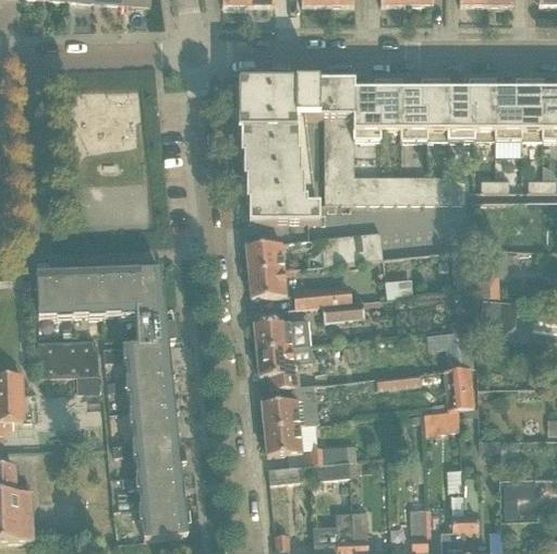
[(353,92),(353,82),(318,83),(318,86),(297,86),(297,83),(238,83),(238,132),(241,132),(241,155),(243,155),(243,178),(246,178),(246,201),(249,201),(249,224),(319,224),(319,204),(307,204),(307,197),(304,197),(304,175),(302,175),(302,152),(299,152),(299,129),(297,129),(297,119),(325,119),(325,205),(354,205),(354,178),(354,143),(353,143),(353,92)]
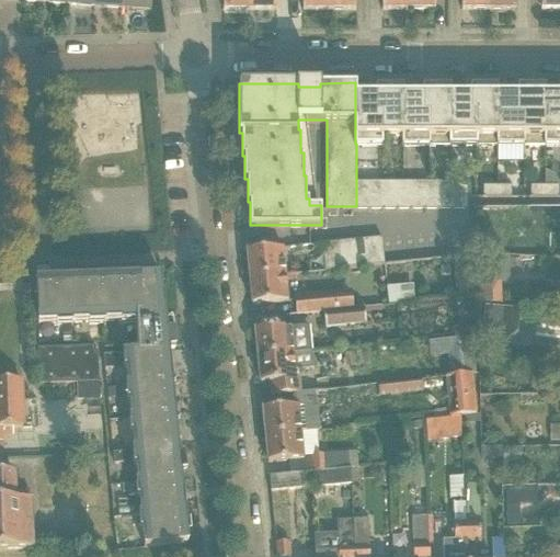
[(403,134),(403,92),(403,82),(377,82),(377,92),(377,113),(381,113),(383,134),(403,134)]
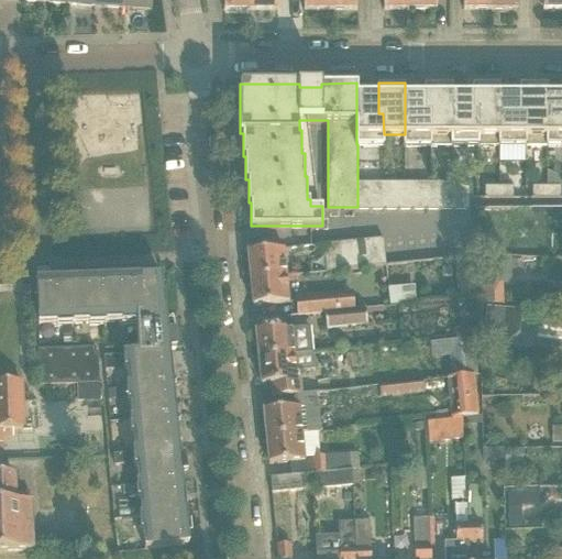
[(452,144),(452,92),(452,83),(426,83),(426,92),(426,113),(431,113),(431,144),(452,144)]
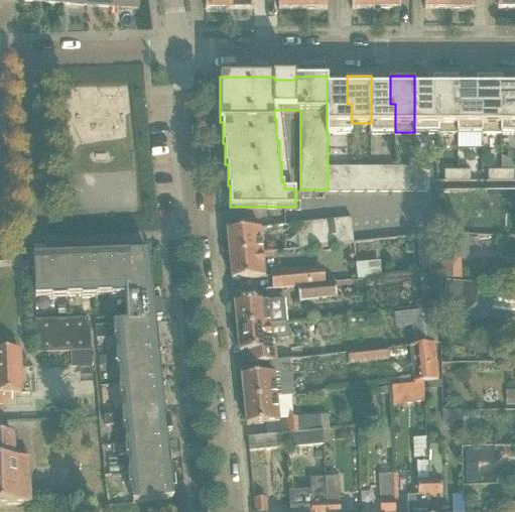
[(458,132),(458,85),(458,76),(433,76),(433,85),(433,104),(438,104),(438,132),(458,132)]
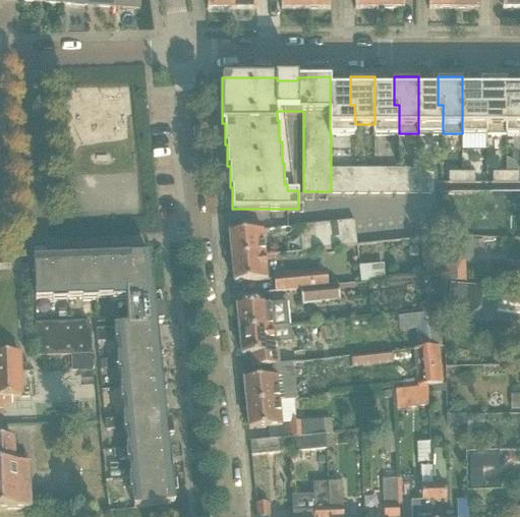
[(506,132),(506,85),(506,76),(481,76),(481,85),(481,105),(486,105),(486,132),(506,132)]
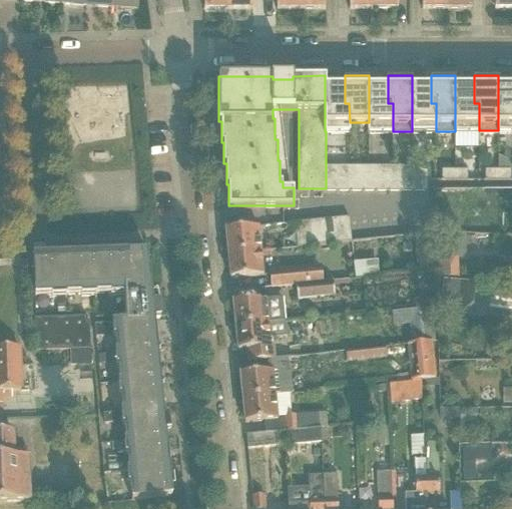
[(511,83),(498,84),(498,130),(511,130),(511,83)]
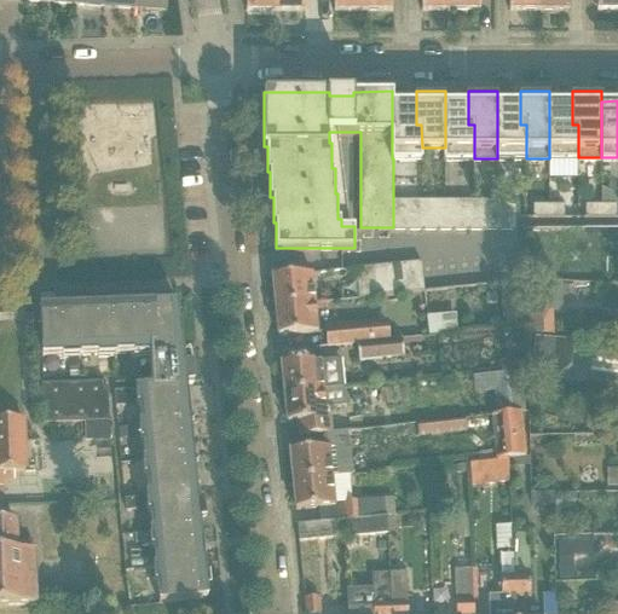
[(422,148),(421,125),(416,125),(416,102),(392,102),(392,158),(393,158),(422,158),(422,148)]
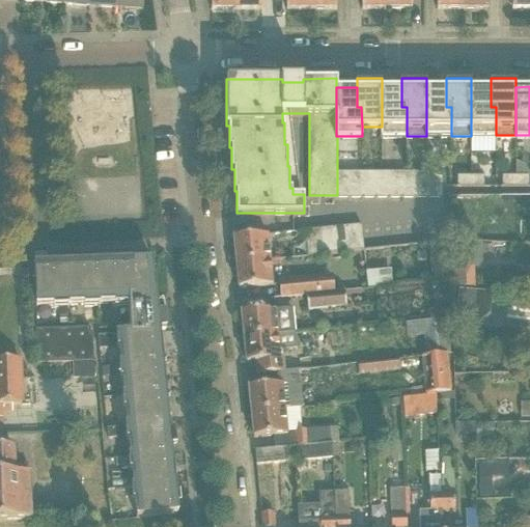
[(407,136),(407,107),(401,107),(401,87),(382,87),(382,127),(382,136),(407,136)]
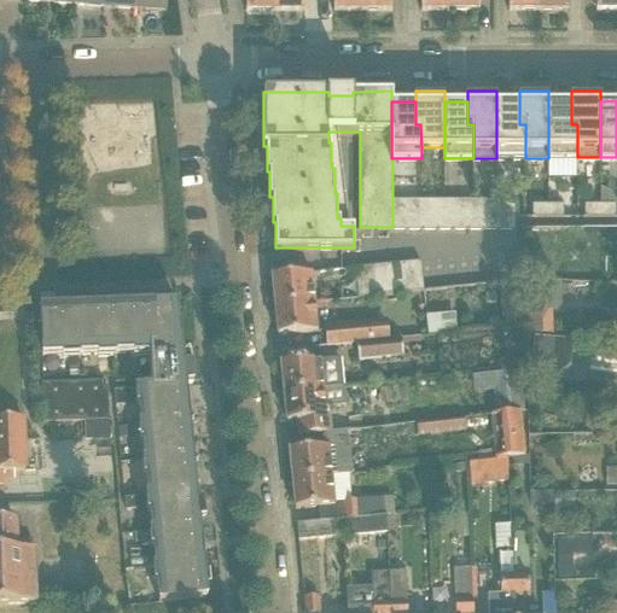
[(525,158),(525,124),(519,124),(519,101),(496,101),(496,158),(525,158)]
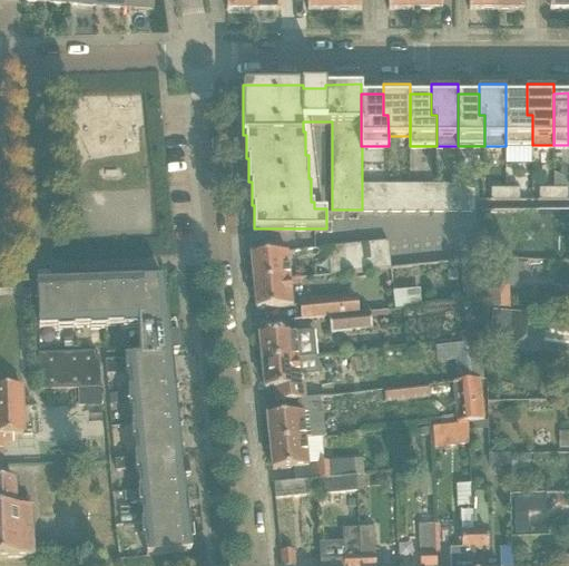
[(532,145),(532,115),(527,115),(527,94),(506,94),(506,146),(532,145)]
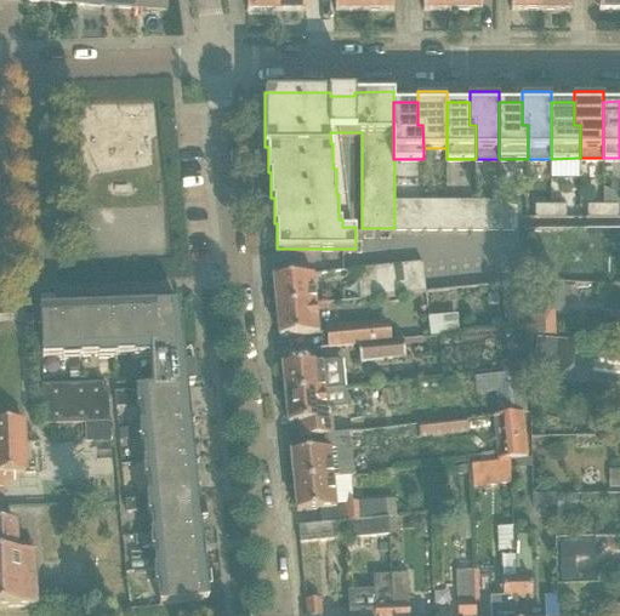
[(409,198),(394,198),(394,228),(409,228),(409,198)]
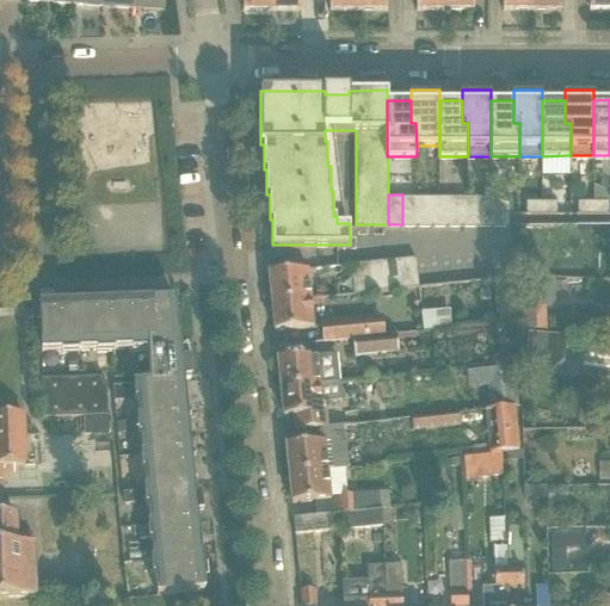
[(418,195),(402,195),(402,224),(418,224),(418,195)]
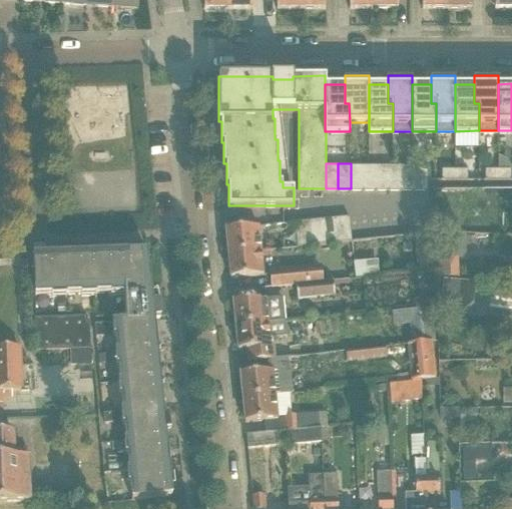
[(364,163),(351,163),(351,188),(364,188),(364,163)]
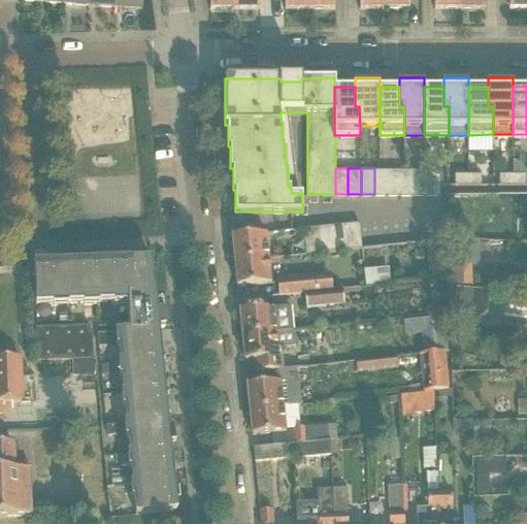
[(388,168),(374,168),(374,194),(387,194),(388,168)]
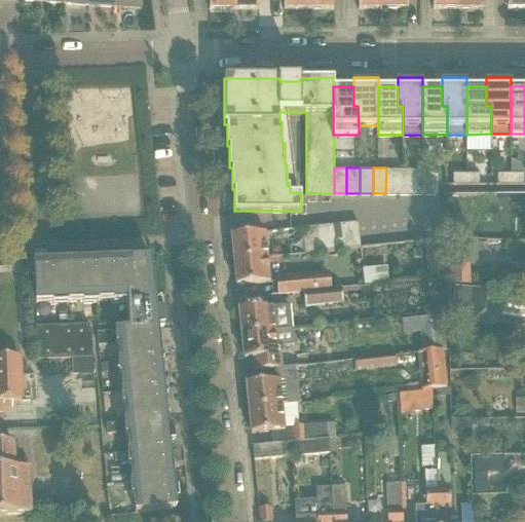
[(399,168),(386,168),(385,193),(399,193),(399,168)]
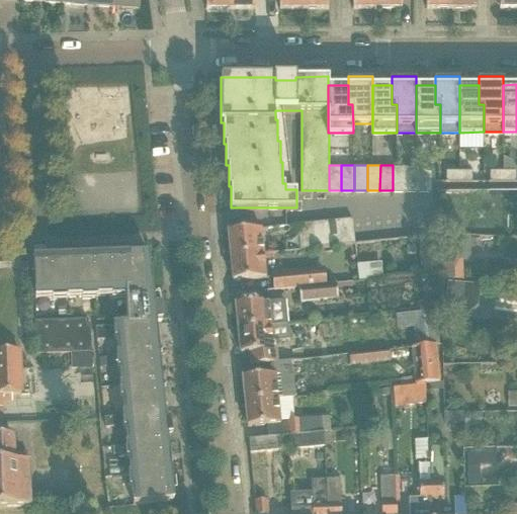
[(406,165),(393,165),(393,190),(406,190),(406,165)]
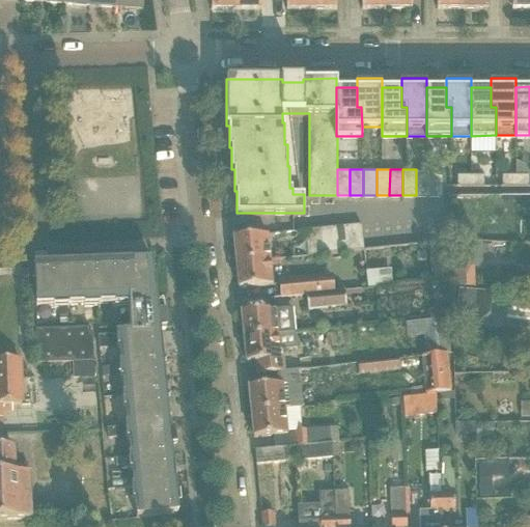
[(429,169),(416,169),(416,195),(428,195),(429,169)]
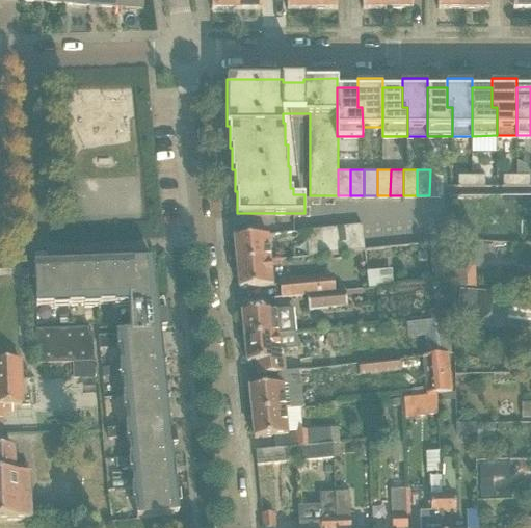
[(430,169),(429,195),(444,195),(444,169),(430,169)]
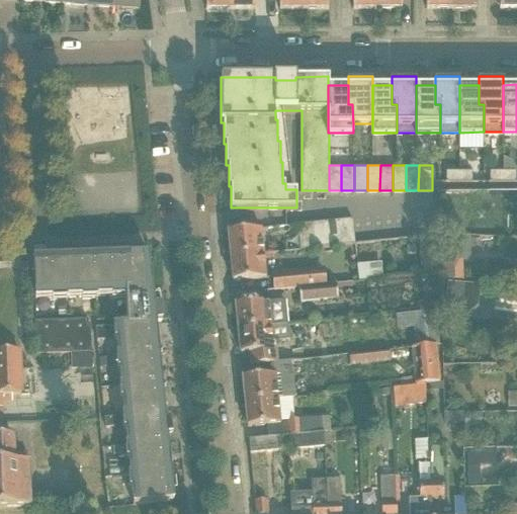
[(460,180),(460,169),(446,169),(446,180),(460,180)]
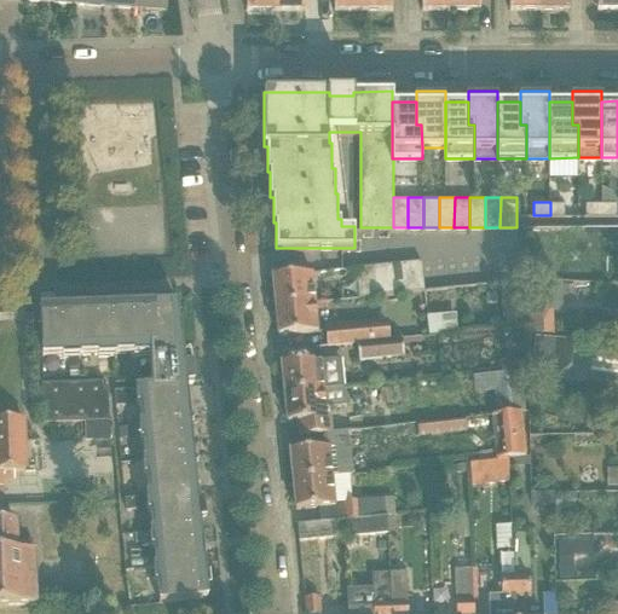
[(550,202),(550,215),(565,215),(565,202),(550,202)]
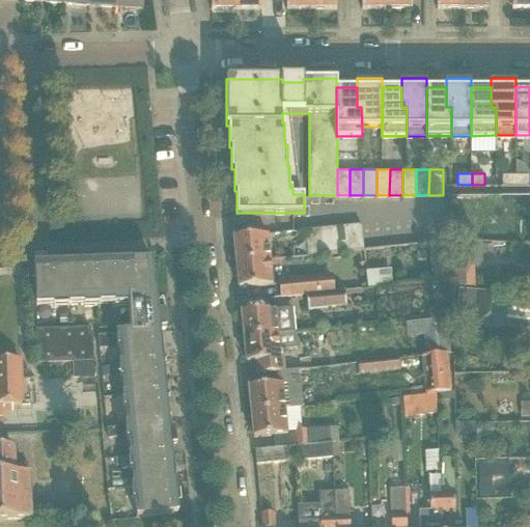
[(517,185),(517,173),(502,173),(502,185),(517,185)]
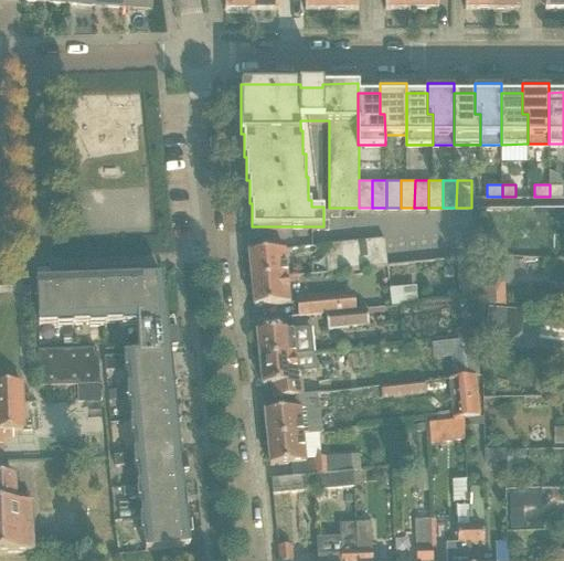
[(563,184),(550,184),(550,197),(563,197),(563,184)]
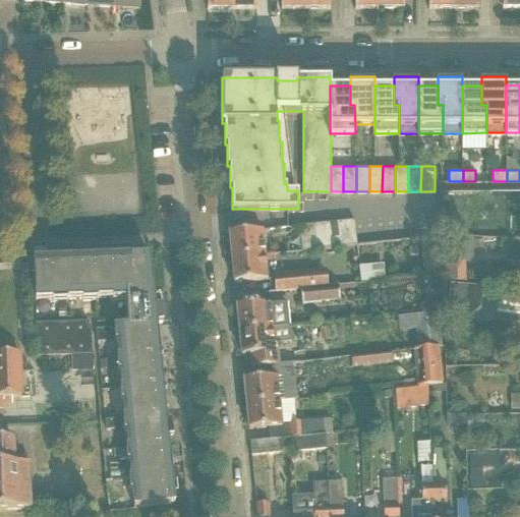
[(341,219),(343,243),(357,242),(355,218),(341,219)]
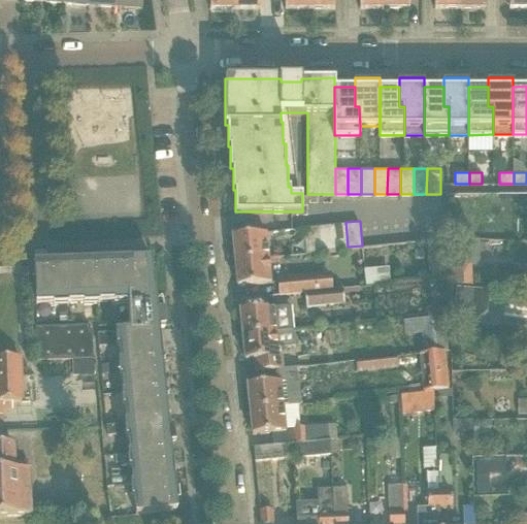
[(346,222),(332,223),(334,249),(348,247),(346,222)]
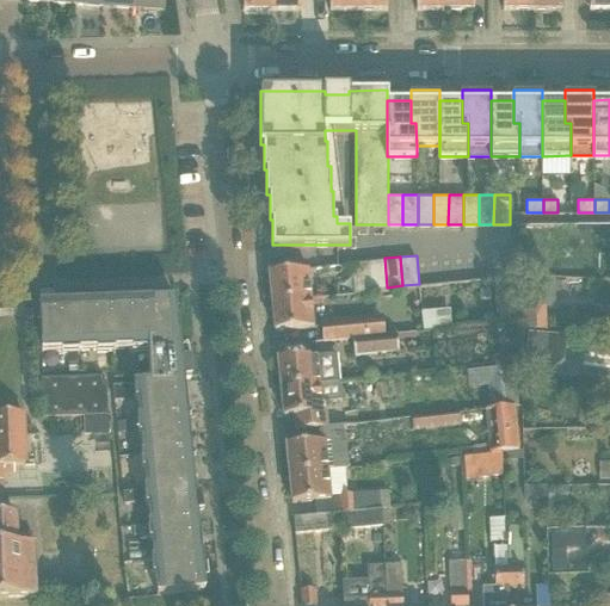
[(384,258),(369,260),(371,289),(387,288),(384,258)]
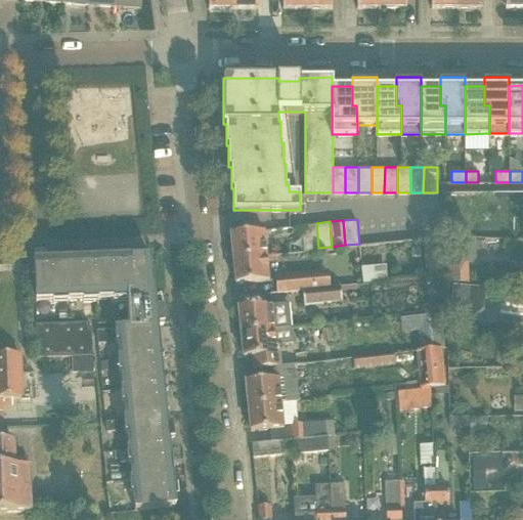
[(318,248),(316,223),(302,224),(304,250),(318,248)]
